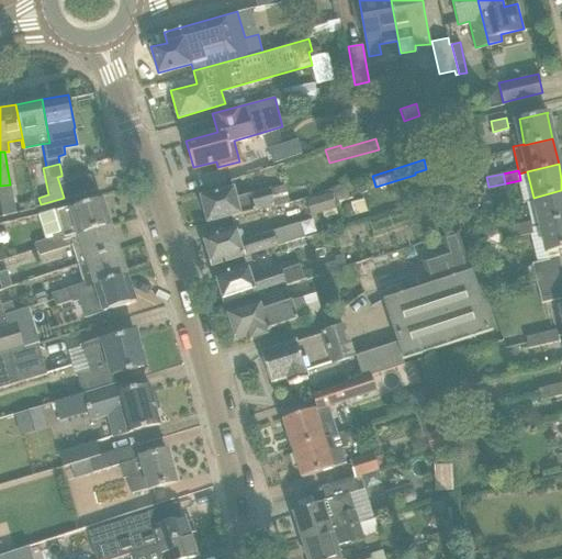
[(64,198),(93,189),(89,175),(59,183),(64,198)]
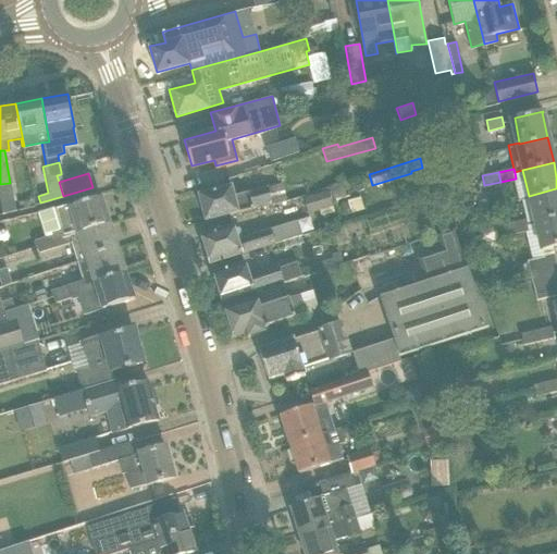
[(0,205),(1,213),(14,211),(10,183),(0,184),(0,205)]
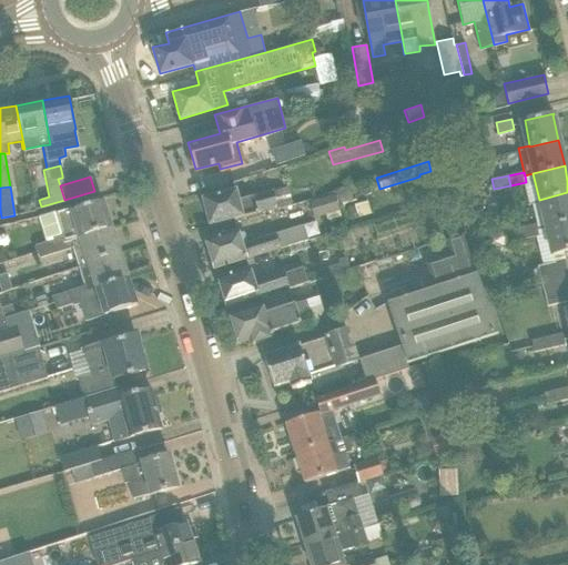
[(272,191),(240,200),(236,189),(202,198),(210,223),(276,205),(272,191)]
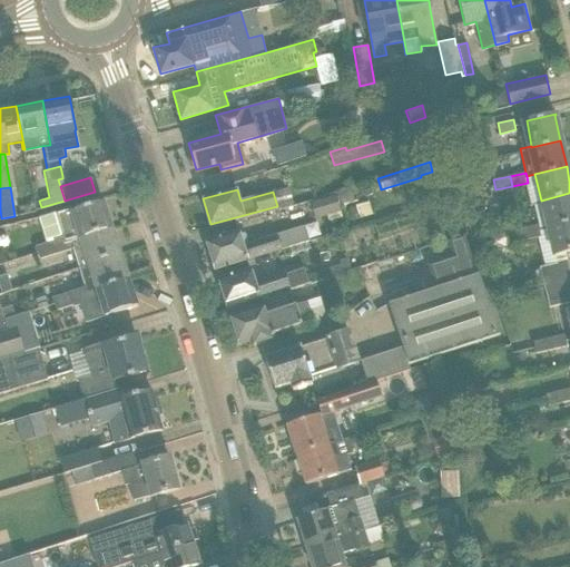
[(548,227),(569,221),(569,193),(541,201),(548,227)]
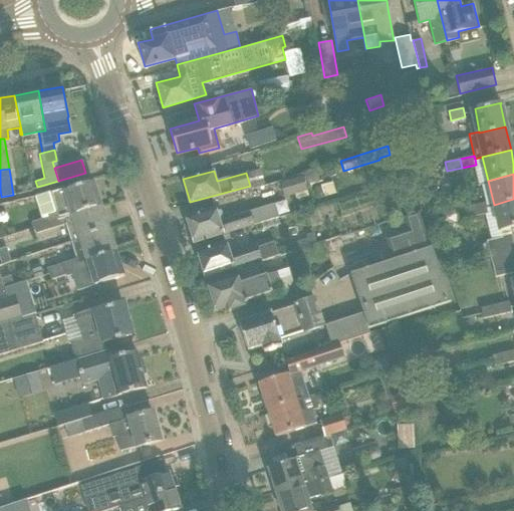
[(295,200),(307,197),(301,175),(280,180),(284,196),(294,193),(295,200)]
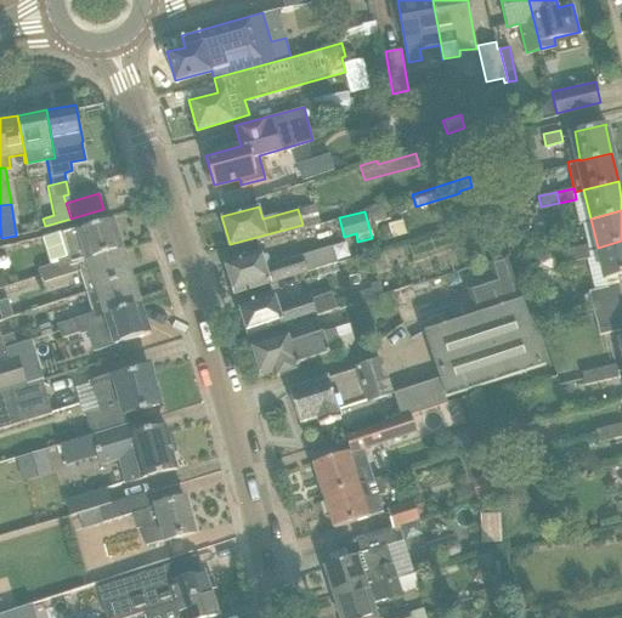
[(385,238),(407,231),(402,217),(382,225),(385,238)]
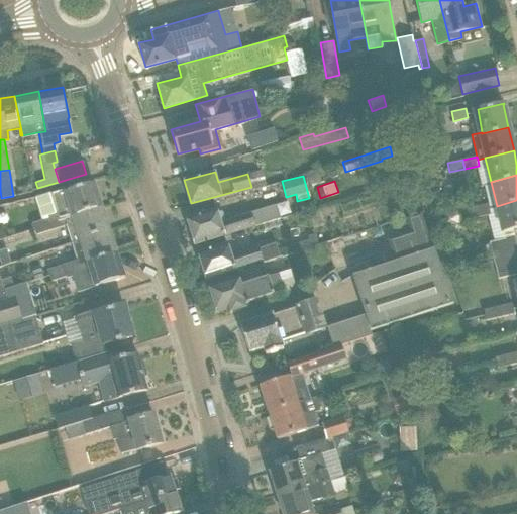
[(64,217),(101,205),(94,182),(68,190),(67,186),(36,196),(42,218),(48,216),(54,229),(67,225),(64,217)]
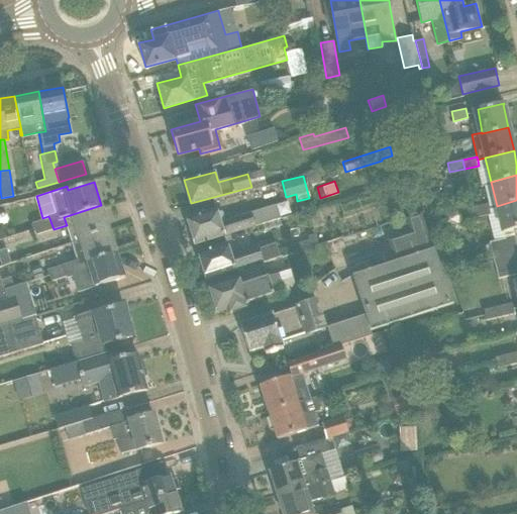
[(516,200),(497,206),(503,229),(516,225),(516,200)]
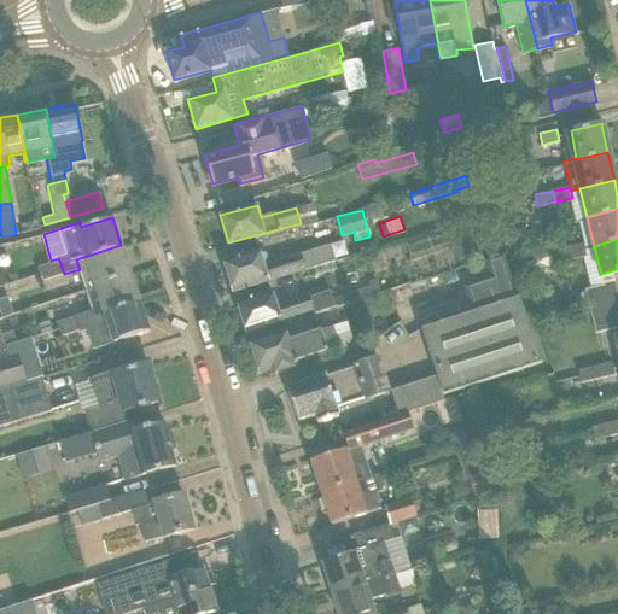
[(246,252),(223,259),(233,290),(256,282),(314,265),(333,259),(328,244),(278,261),(263,264),(260,251),(258,249),(246,252)]
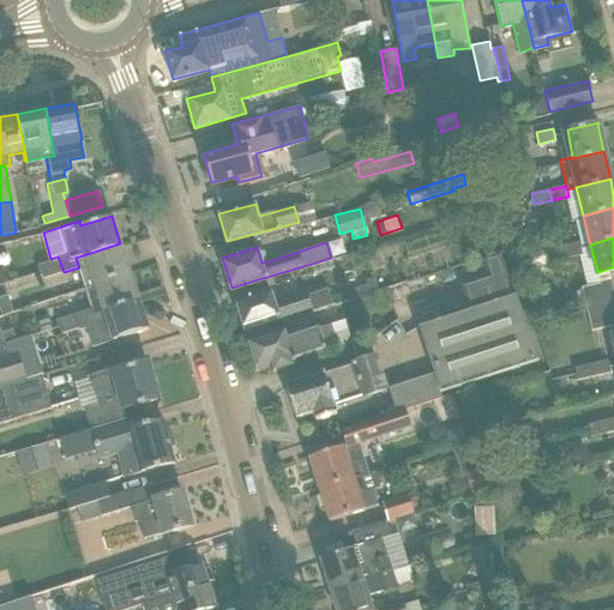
[(563,258),(579,254),(576,242),(560,246),(563,258)]
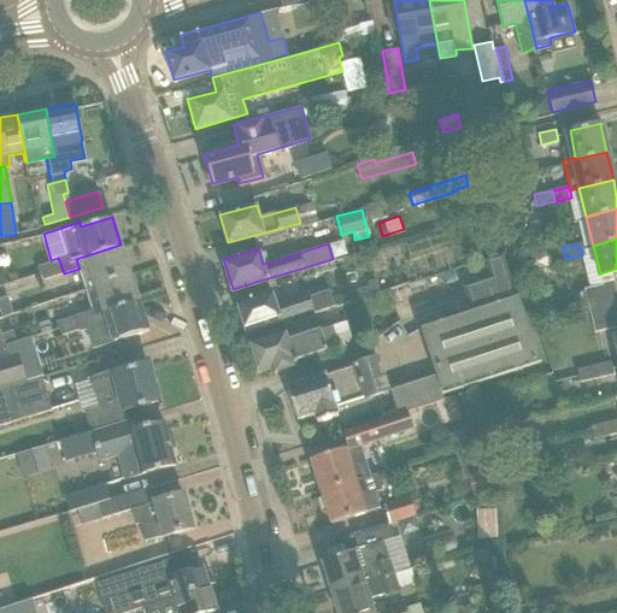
[(84,287),(130,271),(121,245),(76,259),(80,269),(84,287)]
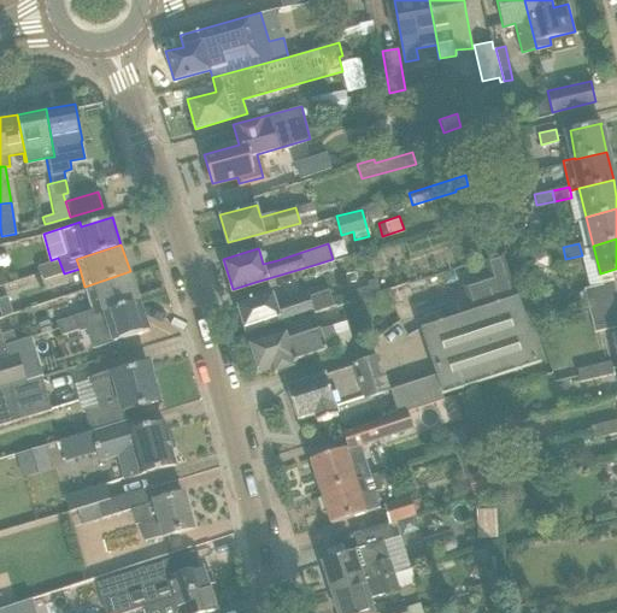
[(550,263),(565,259),(563,247),(547,251),(550,263)]
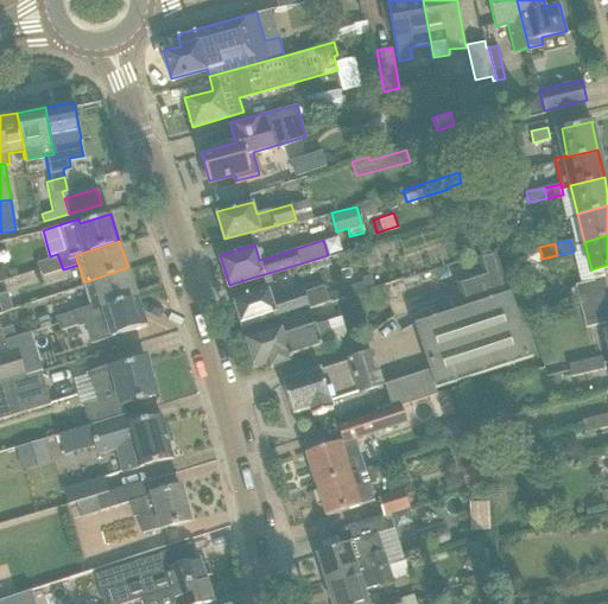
[(485,271),(457,279),(467,306),(512,291),(496,247),(479,253),(485,271)]
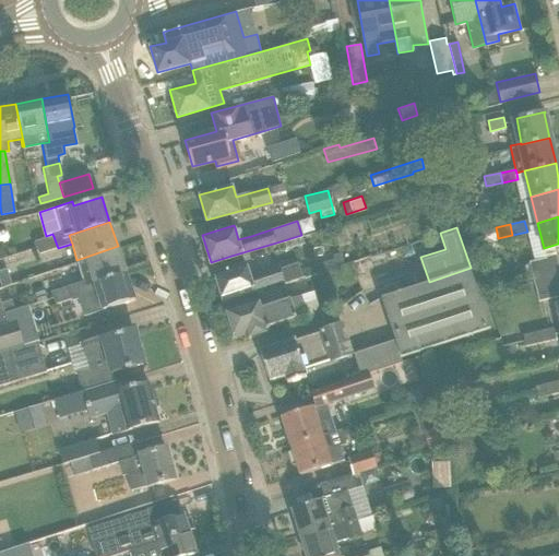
[(38,253),(58,248),(52,234),(46,236),(34,240),(38,253)]
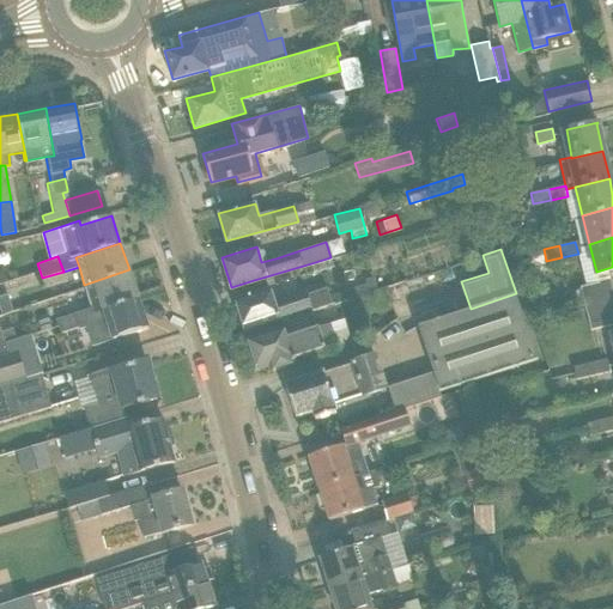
[(95,311),(138,298),(129,269),(84,285),(90,306),(93,305),(95,311)]
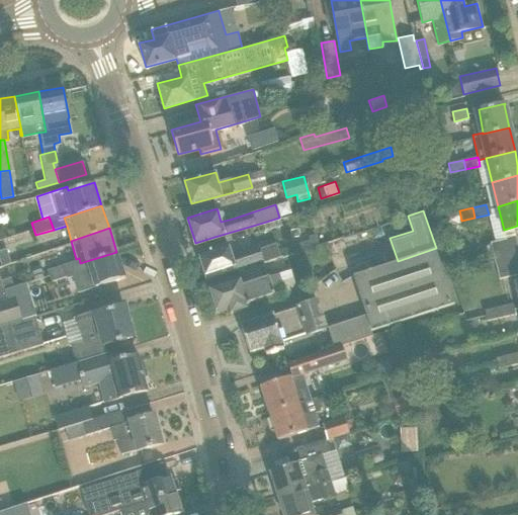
[(494,253),(517,248),(517,246),(516,238),(492,242),(494,253)]
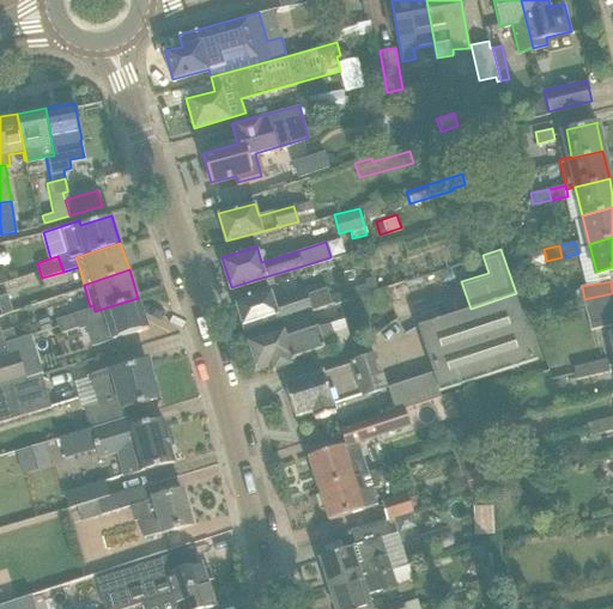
[(269,287),(258,291),(234,298),(244,329),(311,306),(313,309),(332,303),(327,286),(274,302),(269,287)]
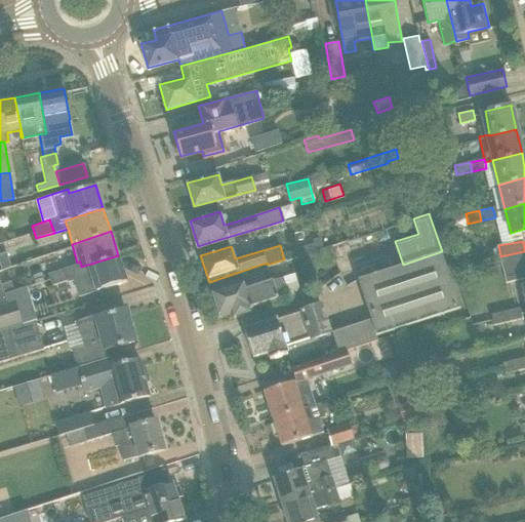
[(0,267),(0,269),(10,266),(5,251),(0,252),(0,267)]
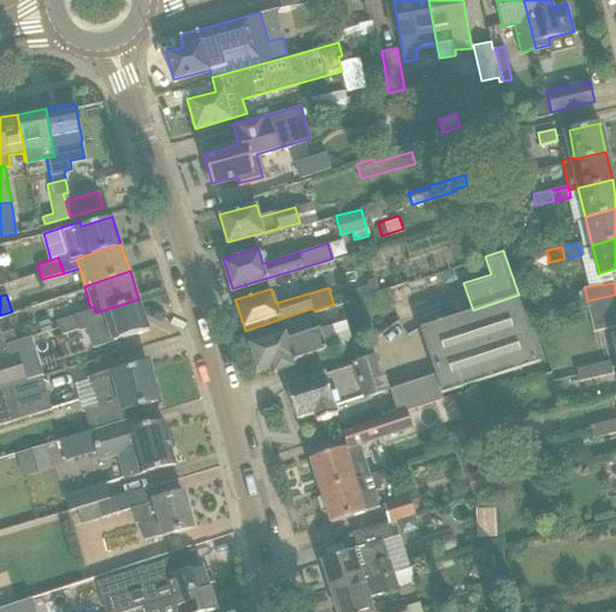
[(590,315),(615,309),(615,295),(587,301),(590,315)]
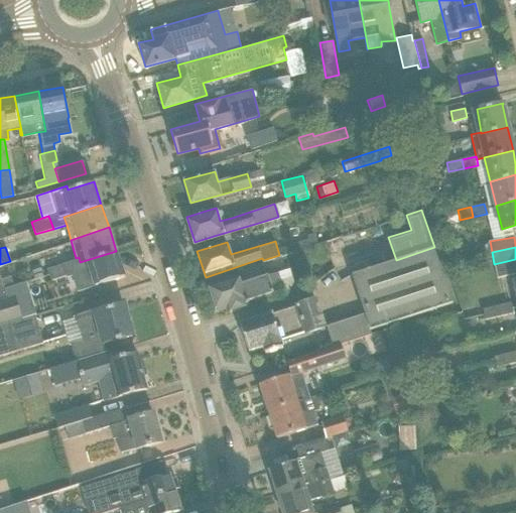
[(371,328),(453,301),(435,248),(388,264),(354,275),(371,328)]
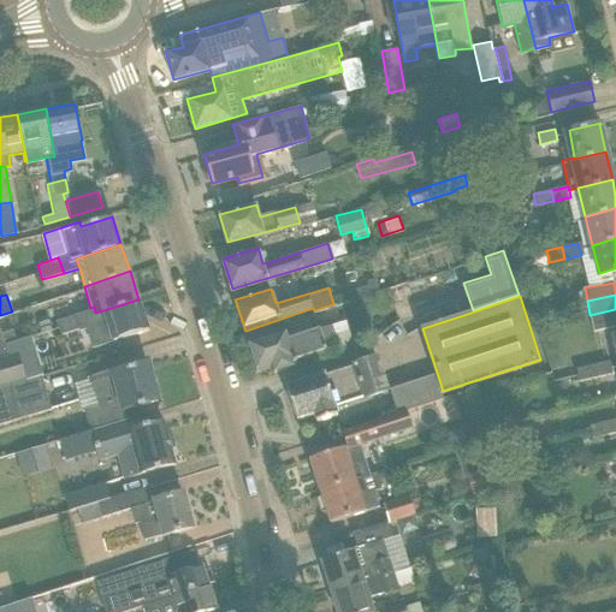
[(422,328),(463,315),(457,298),(416,312),(422,328)]
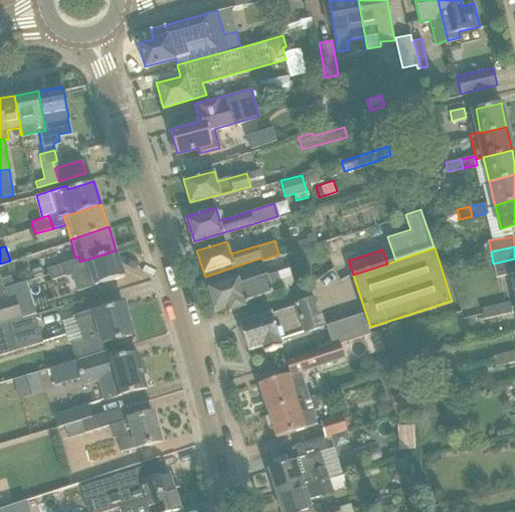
[(75,258),(62,263),(65,273),(73,271),(79,289),(84,288),(124,275),(116,250),(80,262),(77,263),(75,258)]
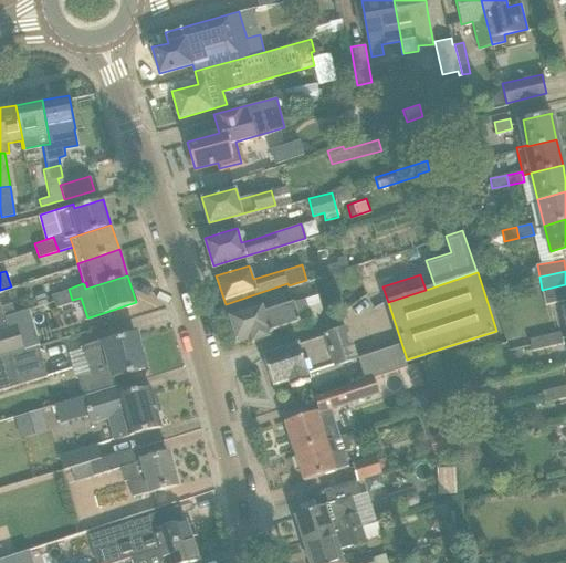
[(544,303),(565,298),(565,284),(542,290),(544,303)]
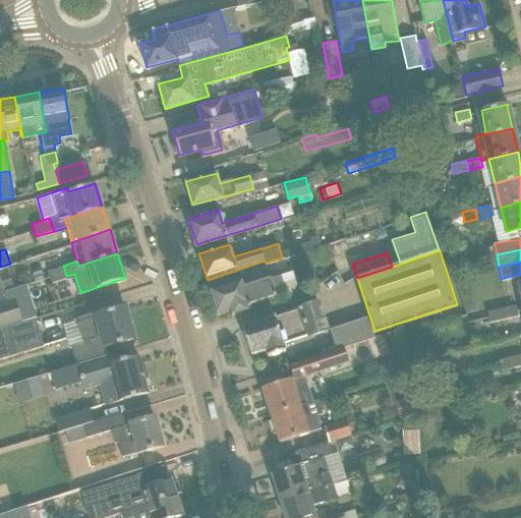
[(51,281),(66,276),(63,266),(48,270),(51,281)]
